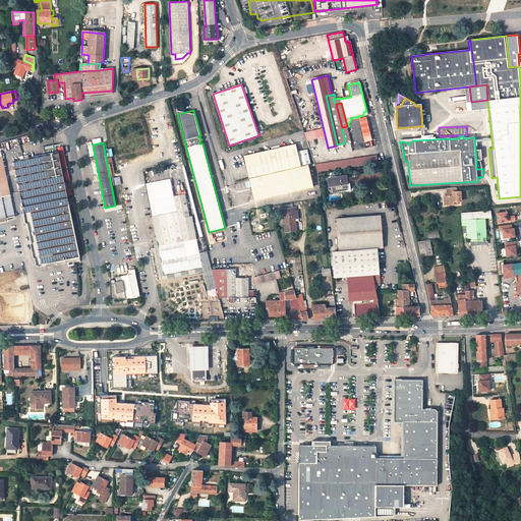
[(301,167),(296,145),(243,157),(254,200),(313,187),(308,165),(301,167)]
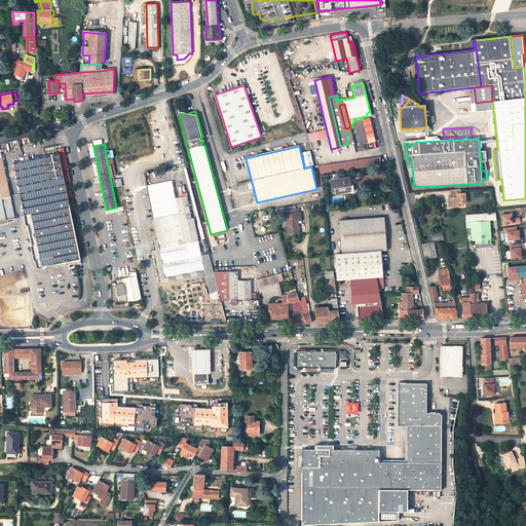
[(68,198),(58,154),(14,163),(25,216),(26,215),(37,268),(65,262),(80,259),(72,221),(69,207),(74,205),(73,197),(68,198)]
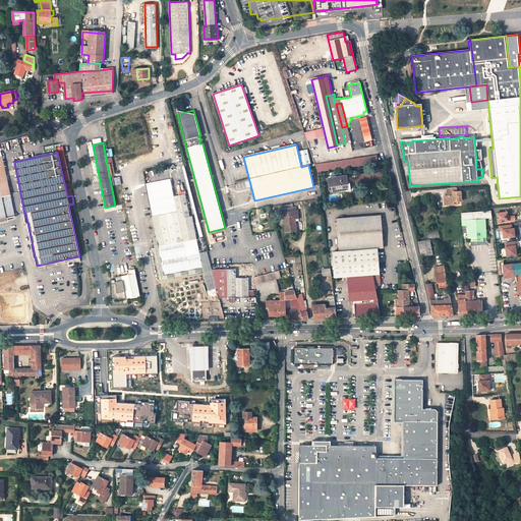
[(2,155),(0,155),(0,219),(6,219),(15,216),(2,155)]
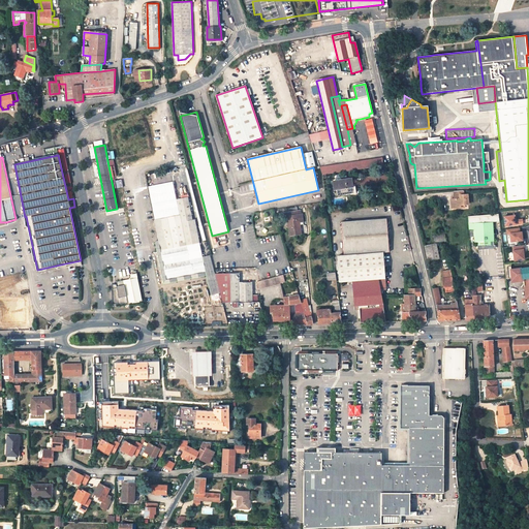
[(319,167),(322,175),(384,165),(382,158),(319,167)]
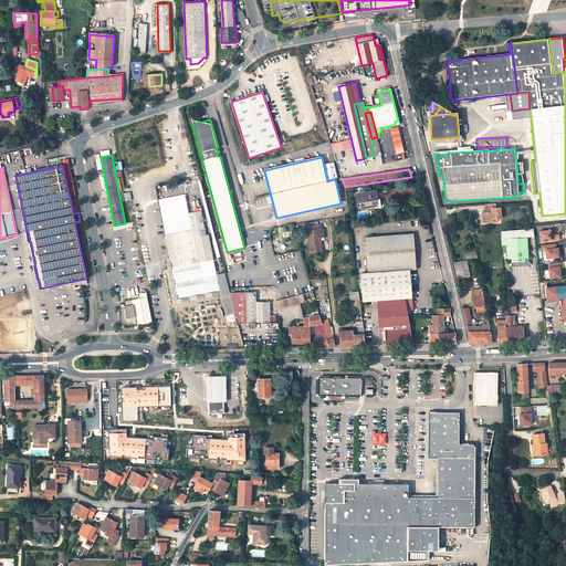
[(376,191),(356,194),(357,203),(359,202),(360,209),(371,208),(379,207),(378,200),(377,200),(377,197),(376,191)]
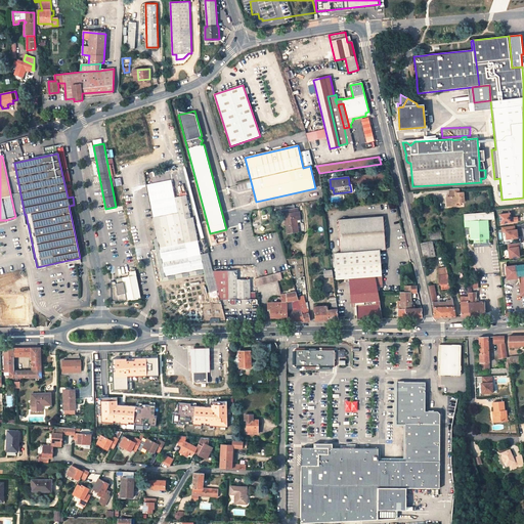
[(464,203),(463,192),(460,192),(459,188),(449,189),(449,193),(451,193),(451,197),(449,198),(446,198),(447,207),(451,206),(451,204),(455,203),(464,203)]
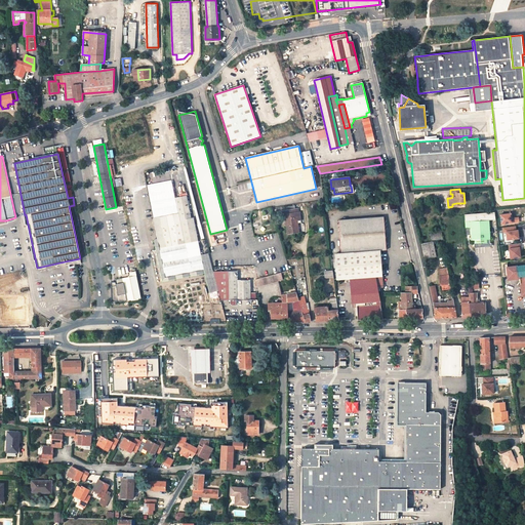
[(178,213),(154,218),(158,239),(165,277),(204,270),(201,255),(200,255),(193,217),(191,218),(186,196),(175,198),(178,213)]
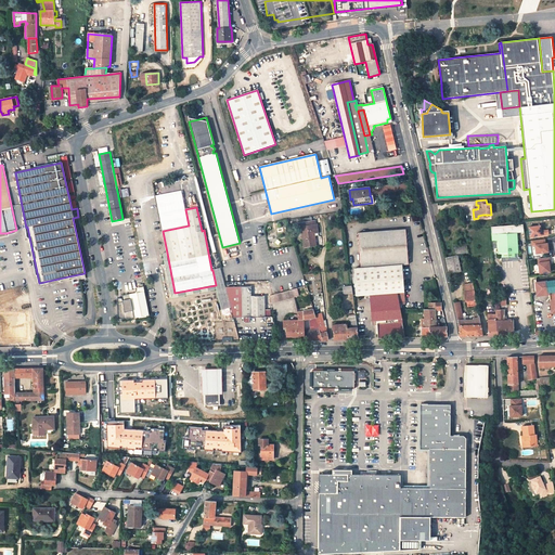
[(300,223),(297,223),(298,228),(301,228),(304,247),(315,246),(314,233),(313,226),(315,226),(314,221),(312,221),(300,223)]
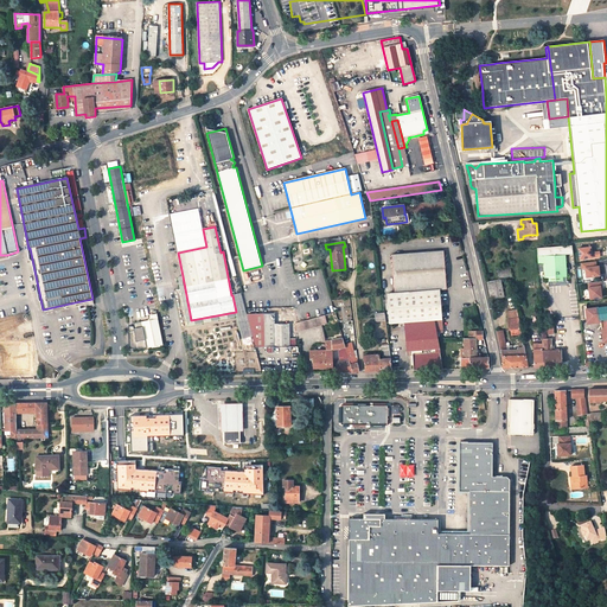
[(562,246),(537,248),(537,263),(543,263),(544,272),(544,278),(548,278),(548,281),(562,280),(562,276),(567,276),(566,254),(563,255),(562,246)]
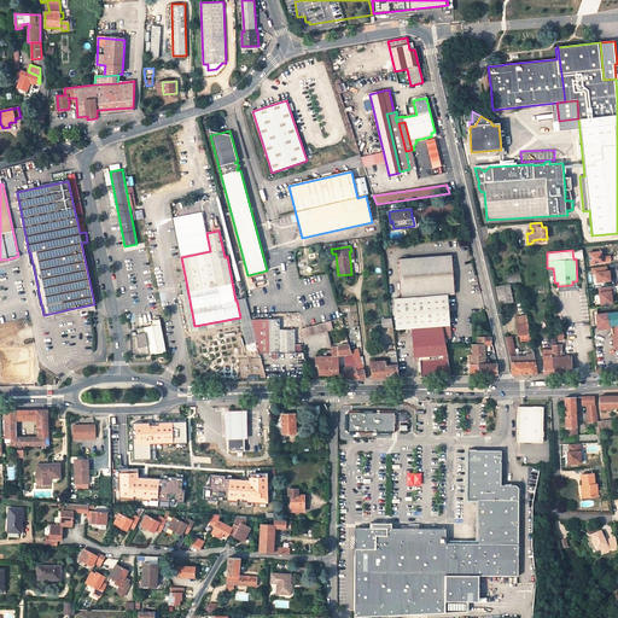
[(602,257),(601,251),(589,252),(590,263),(611,261),(610,256),(602,257)]
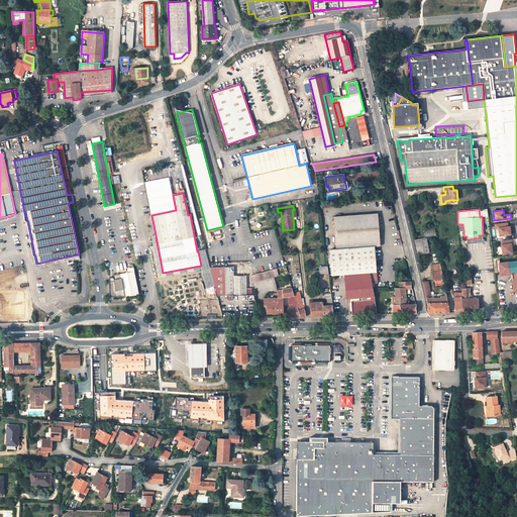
[(378,214),(333,217),(336,245),(376,240),(377,246),(380,246),(378,214)]
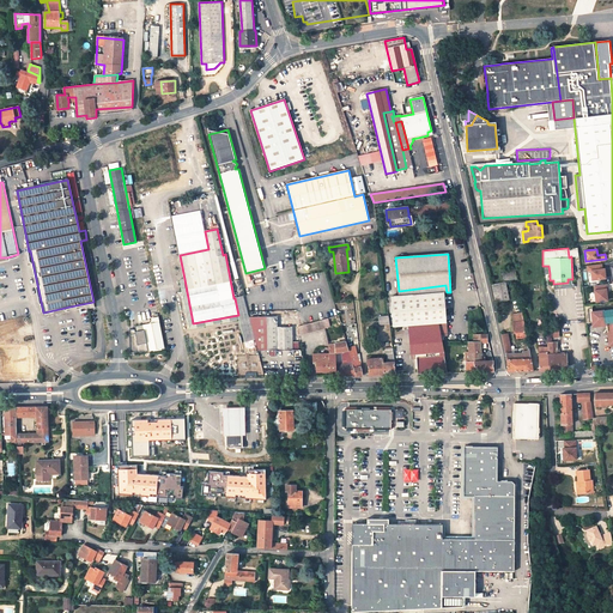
[(592,280),(606,278),(605,268),(602,269),(601,263),(587,266),(588,271),(590,271),(592,280)]
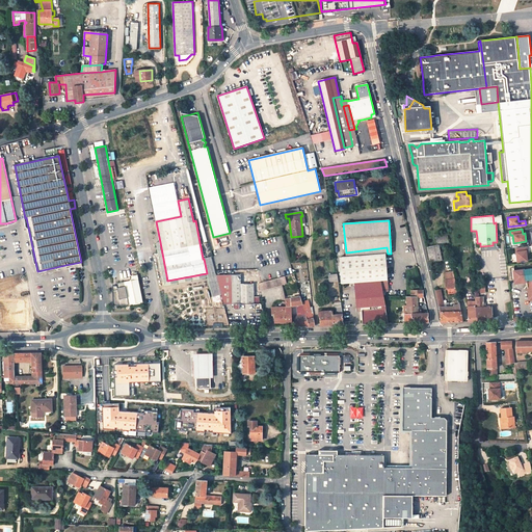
[(447,233),(435,234),(436,244),(448,242),(447,233)]
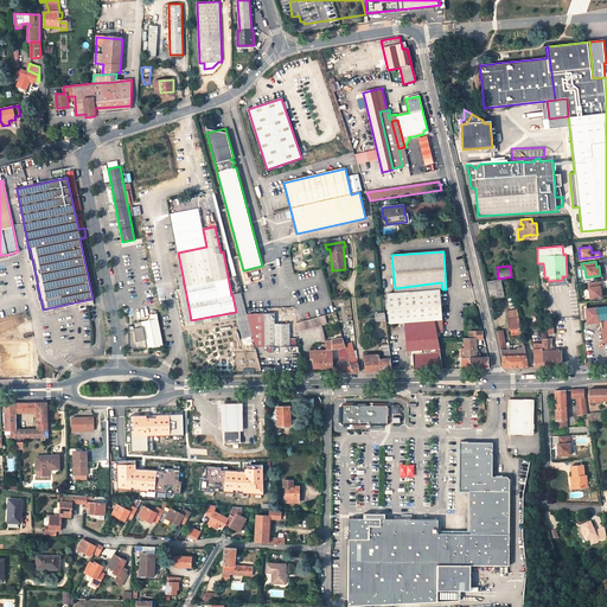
[(192,325),(191,320),(183,276),(178,278),(187,326),(192,325)]
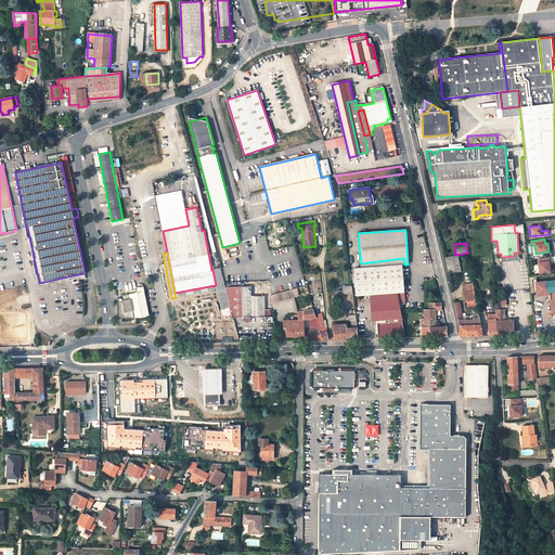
[(457,256),(447,258),(450,273),(461,271),(457,256)]
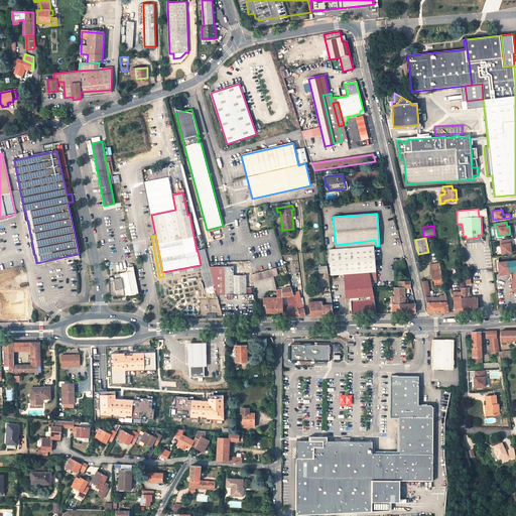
[(511,239),(500,241),(500,246),(501,254),(511,253),(510,243),(511,243),(511,239)]
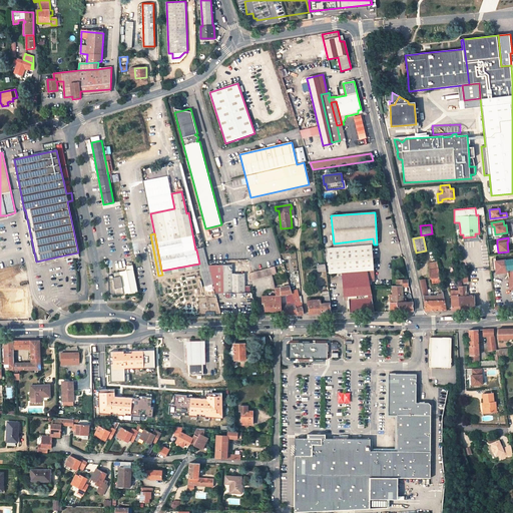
[(330,274),(342,273),(367,271),(373,270),(372,244),(374,244),(373,238),(334,243),(334,247),(328,248),(330,274)]
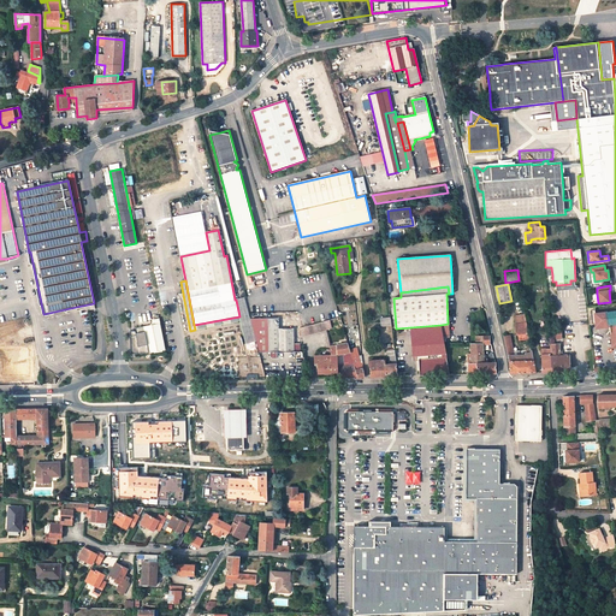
[(240,317),(241,321),(247,344),(256,342),(244,297),(236,300),(240,317)]
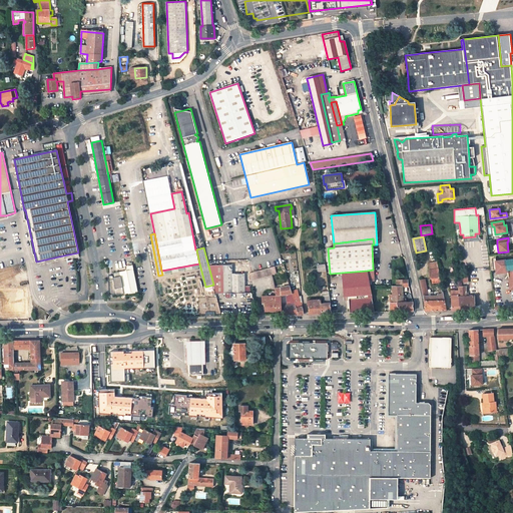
[(489,257),(491,269),(495,268),(496,270),(496,274),(503,273),(503,271),(507,271),(510,290),(512,289),(512,259),(496,261),(495,255),(489,257)]
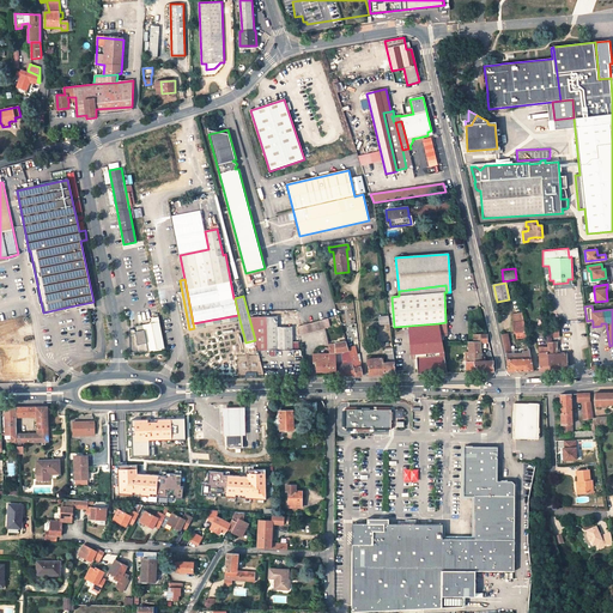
[(193,323),(194,328),(240,320),(238,315),(193,323)]
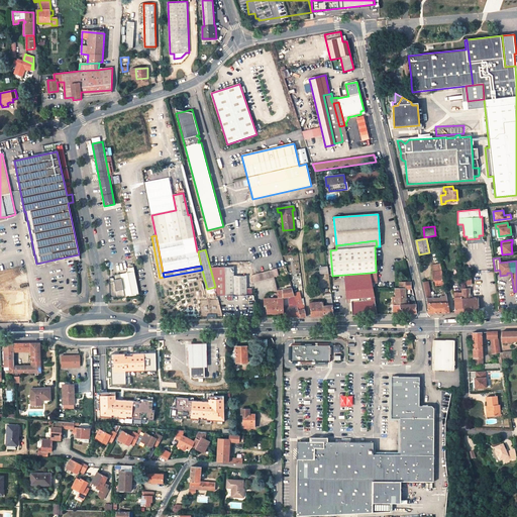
[(239,272),(239,268),(210,267),(218,295),(225,295),(227,295),(227,299),(228,300),(232,300),(232,295),(251,295),(251,275),(246,275),(239,276),(239,272)]
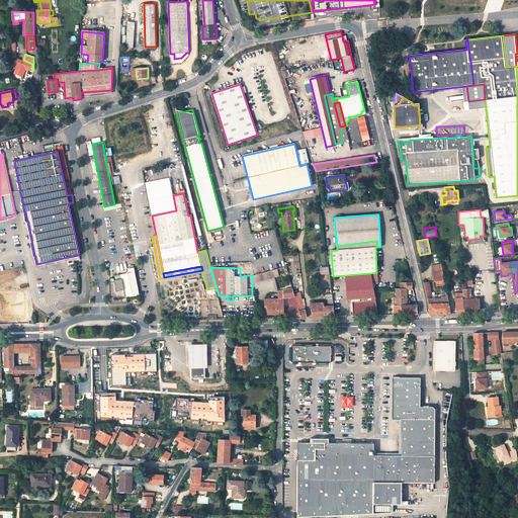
[(254,281),(279,275),(277,269),(252,275),(254,281)]
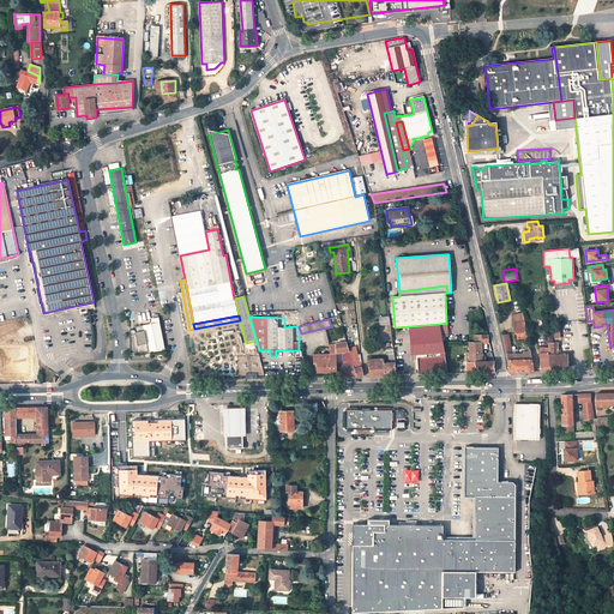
[(516,323),(513,323),(515,333),(516,333),(517,339),(524,338),(527,349),(530,349),(528,337),(524,321),(523,321),(516,323)]
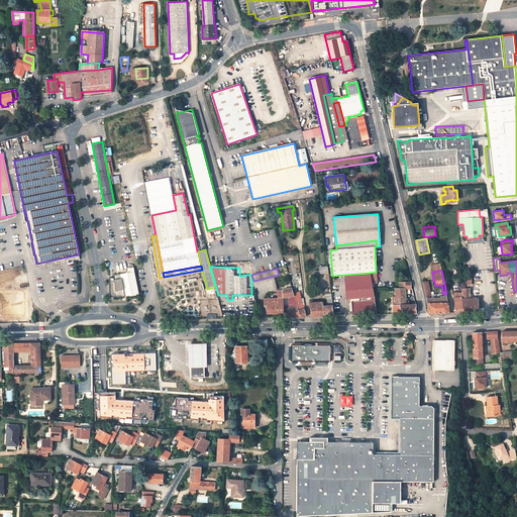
[(138,294),(134,272),(120,274),(122,285),(109,287),(111,298),(138,294)]
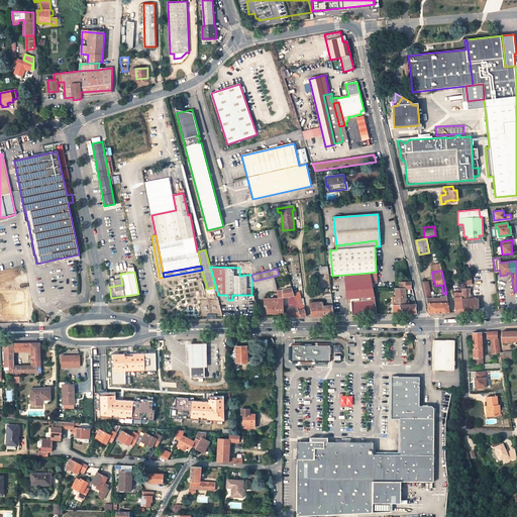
[(372,284),(370,273),(344,275),(346,291),(345,291),(346,298),(349,297),(350,302),(351,302),(352,315),(367,315),(378,314),(377,311),(373,288),(372,284)]
